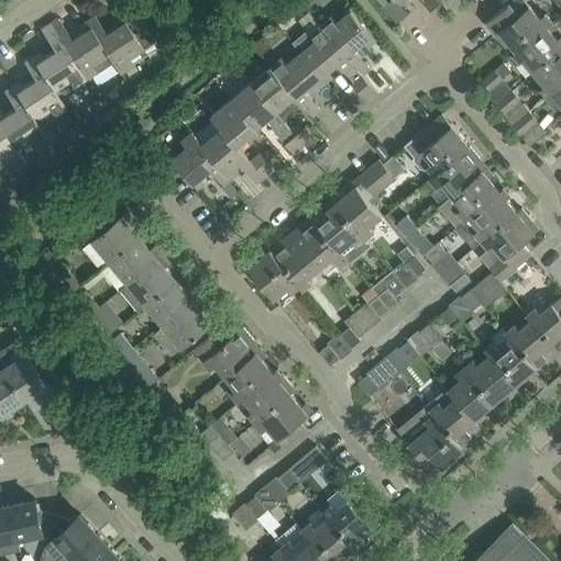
[(392,0),(382,9),(395,25),(407,17),(398,6),(399,4),(395,0),(403,0),(404,1),(404,0),(418,0),(436,19),(446,11),(436,0),(392,0)]
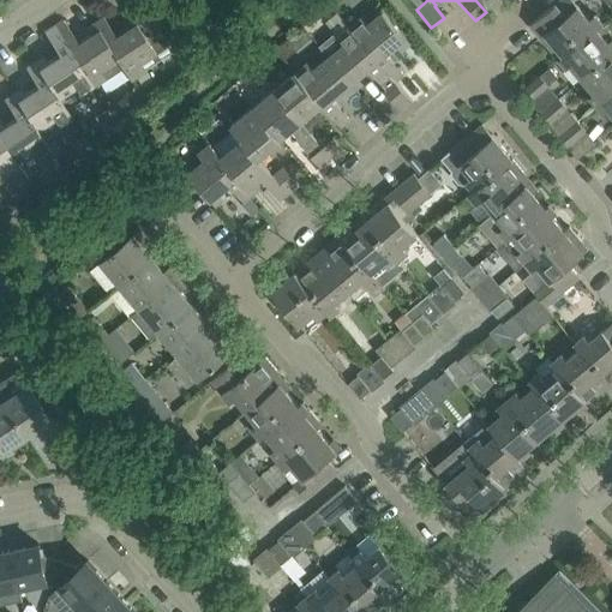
[(600,25),(593,17),(587,21),(570,0),(559,0),(529,27),(539,40),(544,36),(550,42),(545,46),(558,61),(600,25)]
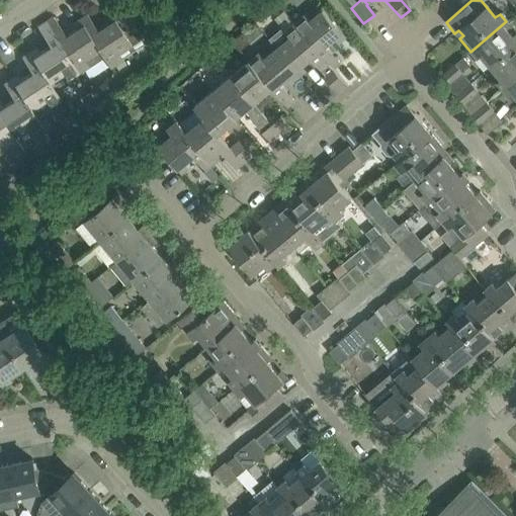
[(515,0),(511,0),(507,4),(515,14),(515,13),(515,0)]
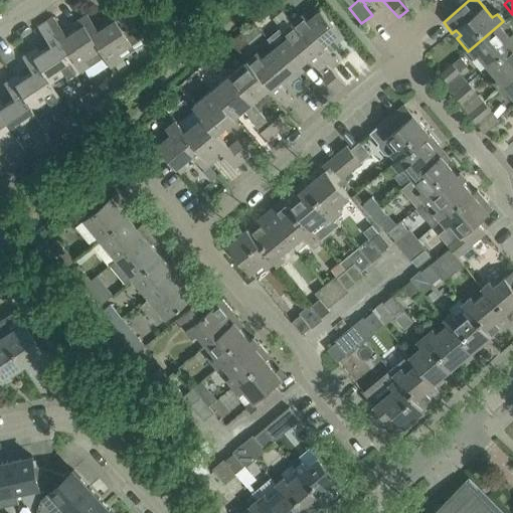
[(114,54),(139,38),(120,8),(119,8),(131,27),(121,33),(109,15),(102,20),(105,25),(95,31),(84,16),(75,21),(100,57),(107,68),(118,61),(114,54)]
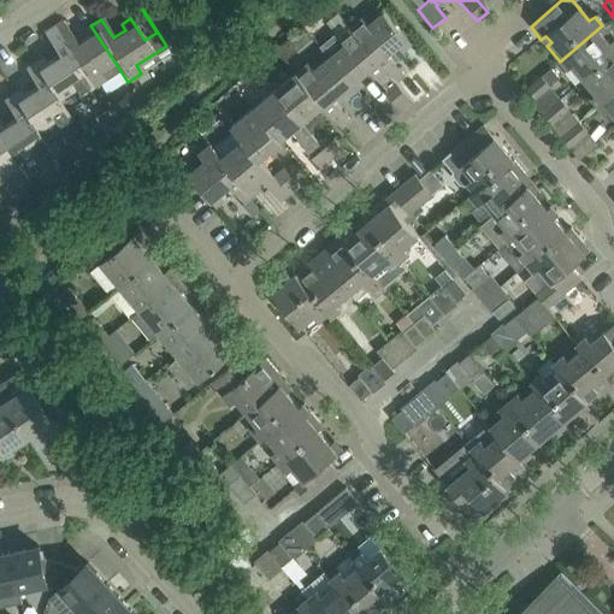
[(349,29),(396,84),(403,77),(387,57),(403,42),(408,48),(409,47),(382,13),(367,27),(361,19),(349,29)]
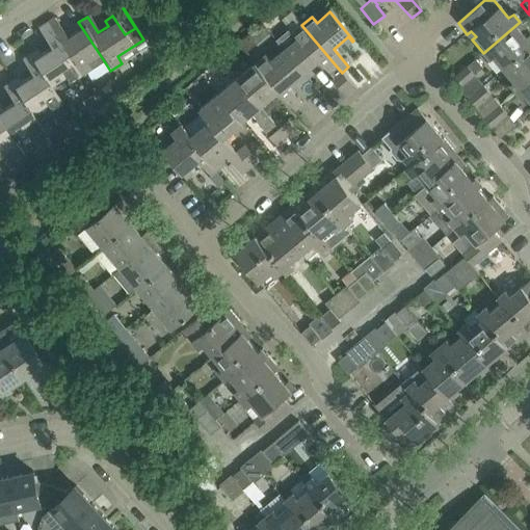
[(76,32),(65,38),(53,19),(46,24),(79,76),(103,59),(78,22),(73,26),(76,32)]
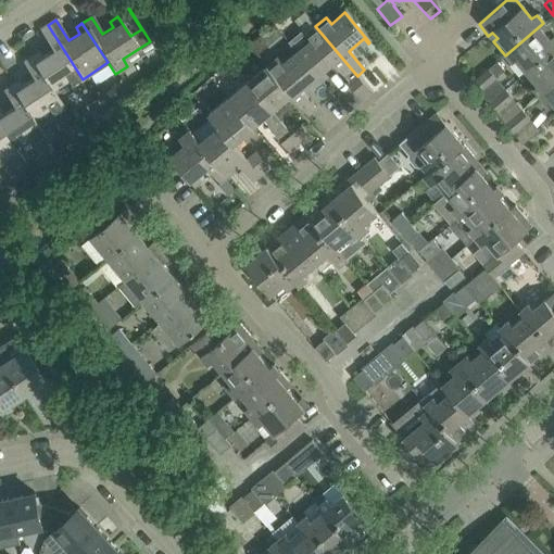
[(526,73),(553,49),(553,35),(549,39),(540,28),(544,24),(543,23),(505,55),(512,63),(515,60),(526,73)]
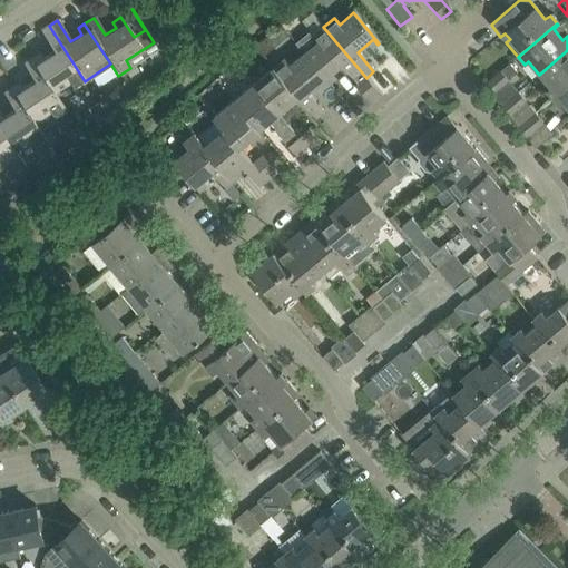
[(71,90),(85,81),(49,26),(39,31),(52,52),(35,65),(52,92),(67,82),(71,90)]
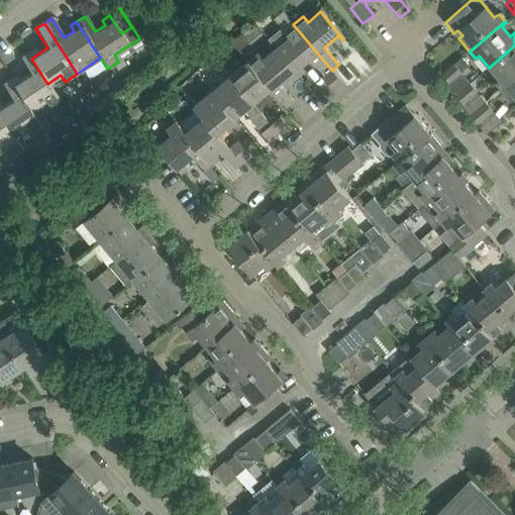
[(288,38),(276,48),(295,72),(309,60),(324,77),(322,79),(337,96),(346,88),(332,71),(293,24),(283,33),(288,38)]
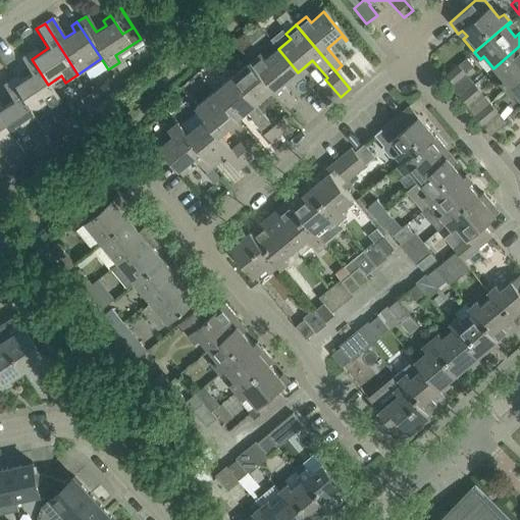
[(506,91),(519,79),(519,46),(494,68),(504,81),(500,84),(506,91)]
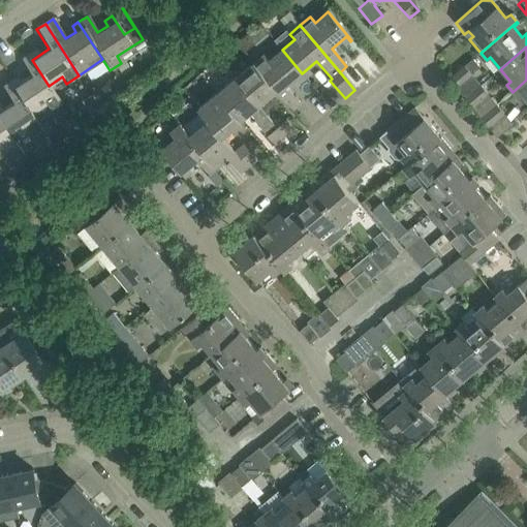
[(285,87),(302,73),(282,50),(269,61),(264,56),(253,64),(276,92),(291,112),(300,105),(285,87)]
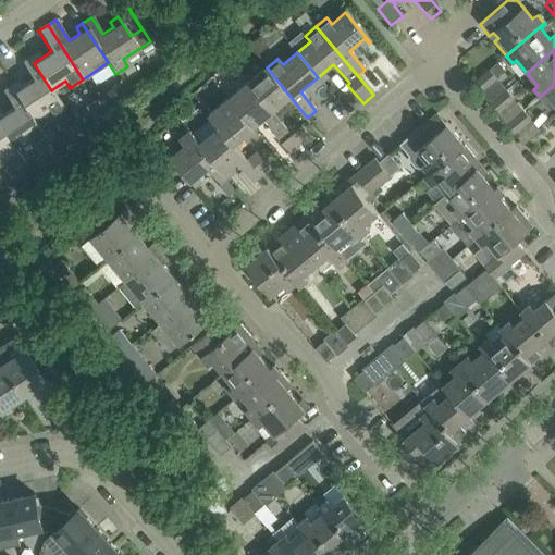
[(51,90),(34,63),(31,57),(21,63),(33,81),(14,91),(31,119),(45,109),(49,115),(62,108),(51,90)]
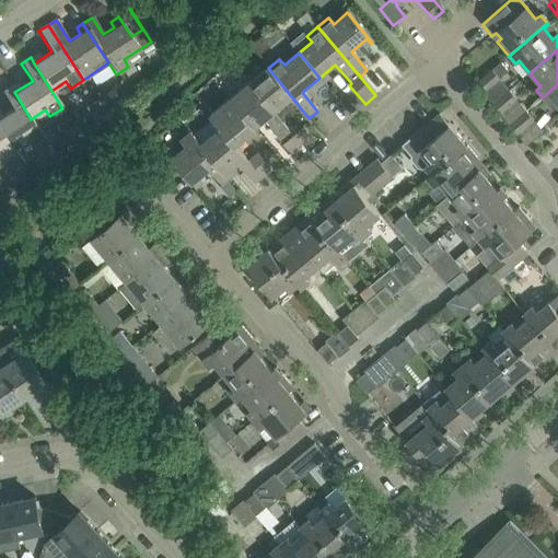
[(474,85),(481,94),(507,72),(500,64),(474,85)]
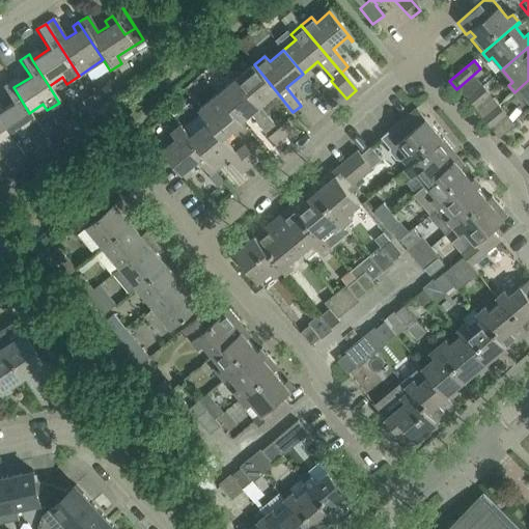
[(258,107),(277,92),(254,64),(235,80),(258,107)]
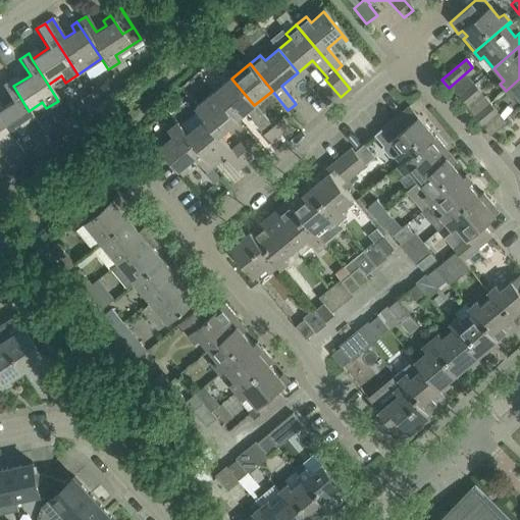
[(272,127),(254,105),(231,79),(213,94),(237,120),(246,112),(251,119),(250,120),(270,144),(279,137),(272,127)]
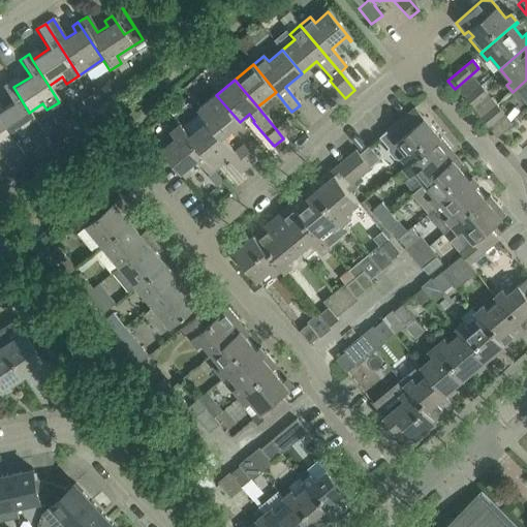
[(526,100),(526,80),(513,92),(519,99),(523,96),(526,100)]
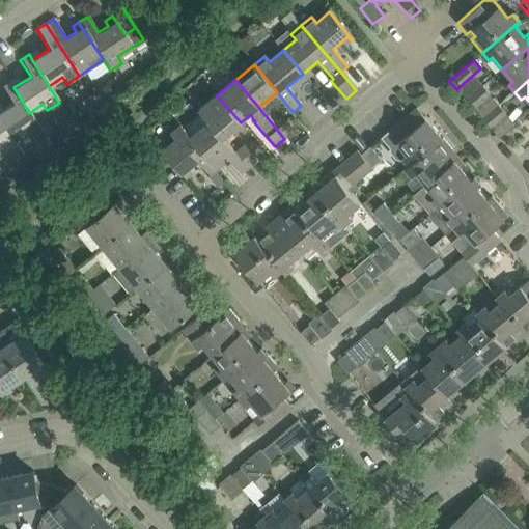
[(0,124),(10,141),(21,157),(46,140),(39,130),(40,130),(29,113),(14,87),(10,82),(1,87),(12,104),(2,111),(0,108),(0,124)]
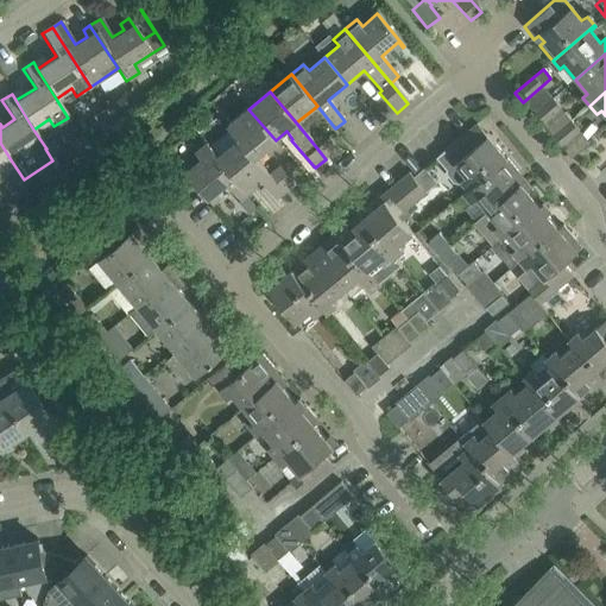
[(121,96),(105,107),(111,118),(128,107),(121,96)]
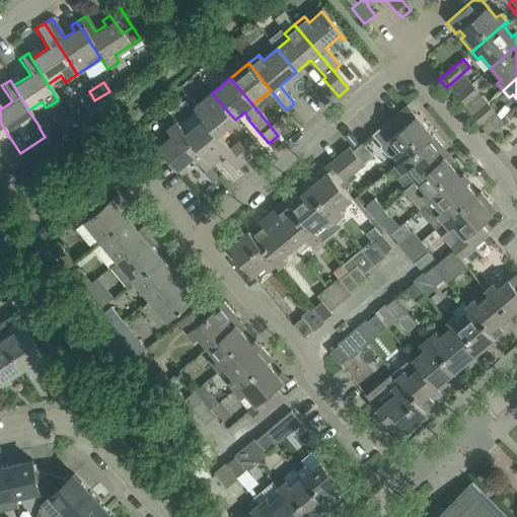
[(455,97),(462,106),(477,92),(470,84),(455,97)]
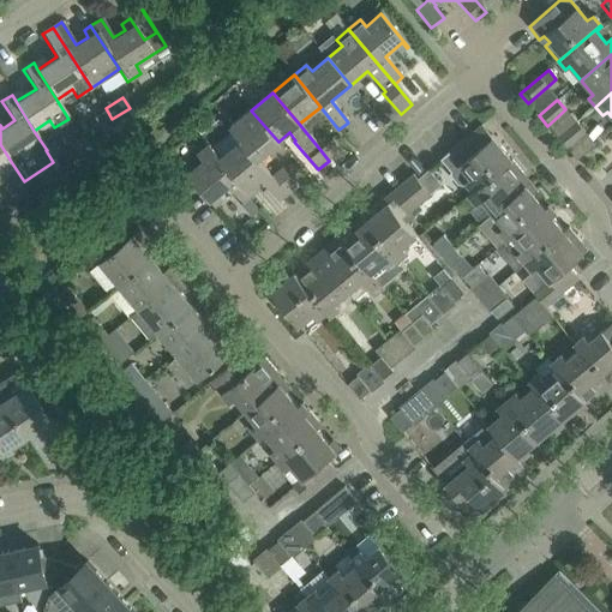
[(257,160),(279,142),(251,111),(229,129),(233,132),(257,160)]
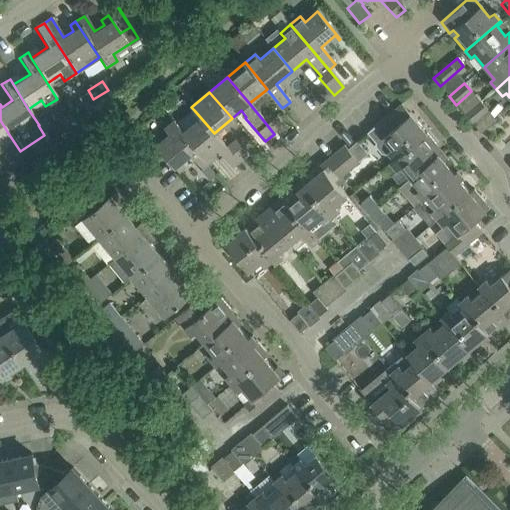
[(465,115),(472,123),(487,110),(480,102),(465,115)]
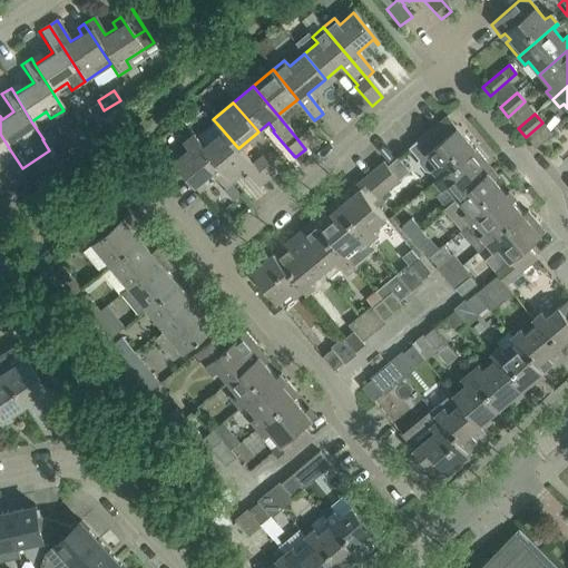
[(434,183),(475,149),(447,117),(409,148),(418,159),(419,164),(424,170),(430,173),(431,172),(438,178),(433,182),(434,183)]
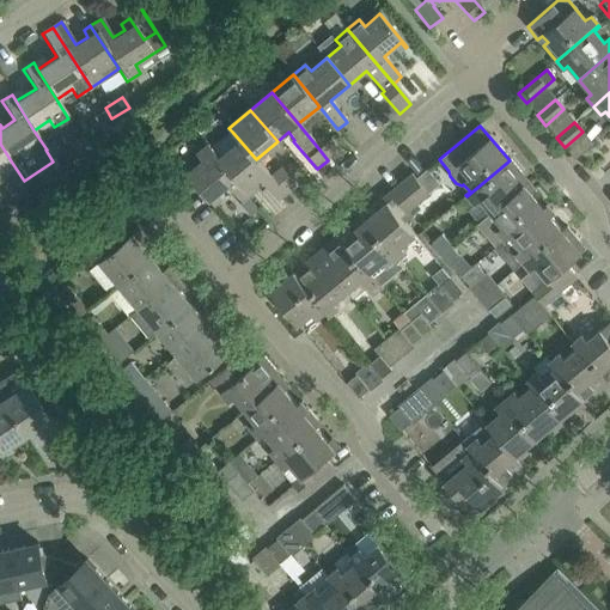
[(270,177),(256,159),(232,132),(211,148),(246,190),(260,180),(279,202),(287,195),(270,177)]
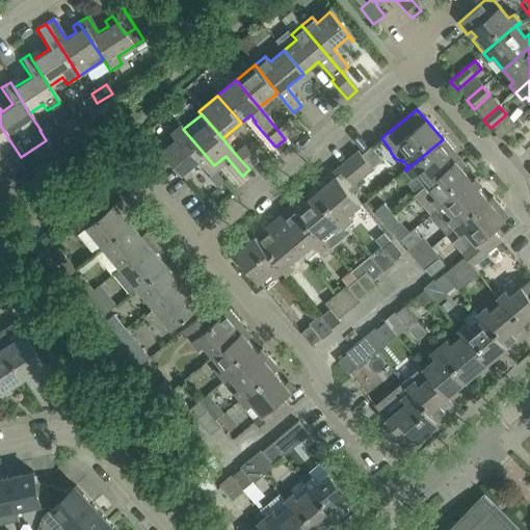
[(295,131),(287,122),(277,130),(285,139),(295,131)]
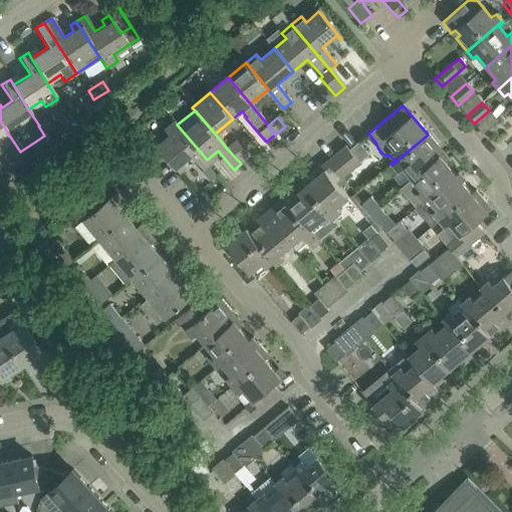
[(0,153),(1,152),(0,150),(0,143),(10,137),(0,120),(0,153)]
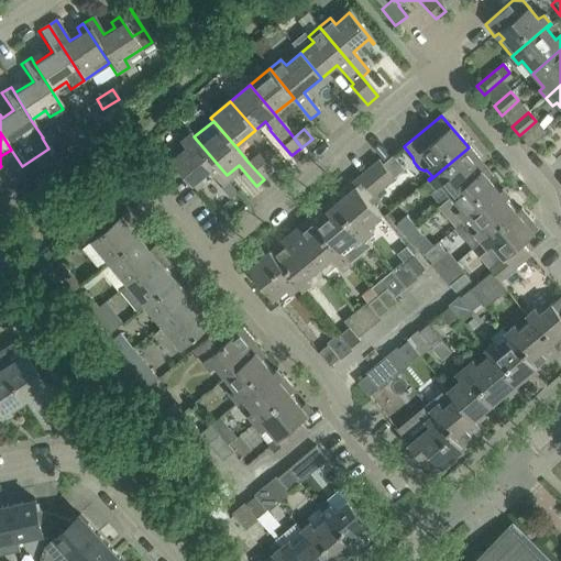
[(198,180),(209,172),(222,187),(228,183),(231,180),(227,175),(194,136),(191,133),(179,142),(185,149),(171,161),(196,191),(197,190),(193,185),(198,180)]
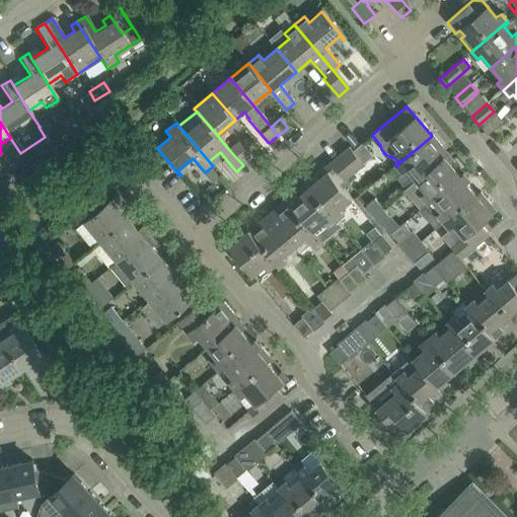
[(416,181),(444,158),(439,152),(443,149),(432,136),(395,166),(397,169),(401,173),(407,170),(416,181)]
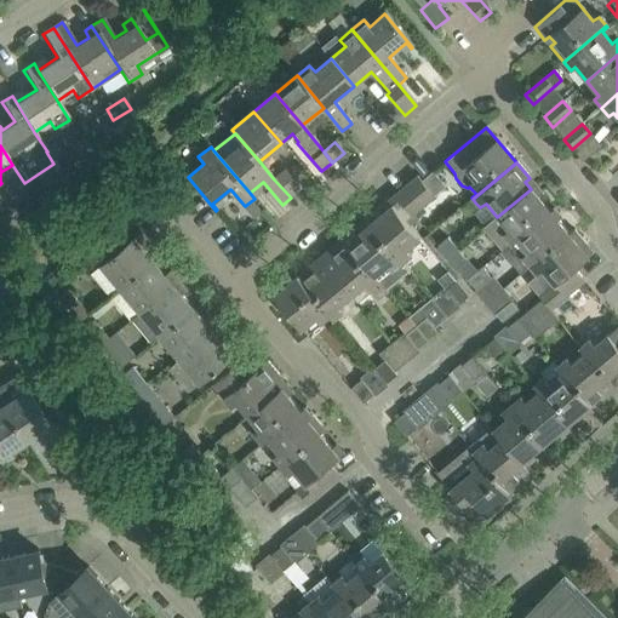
[(301,189),(285,170),(274,179),(291,198),(301,189)]
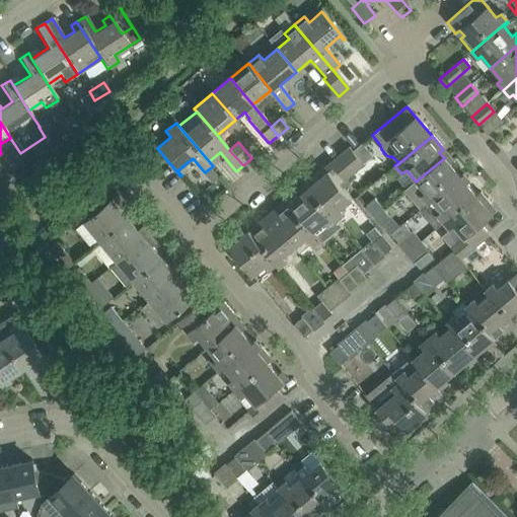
[(363,164),(352,152),(349,148),(340,156),(353,172),(363,164)]
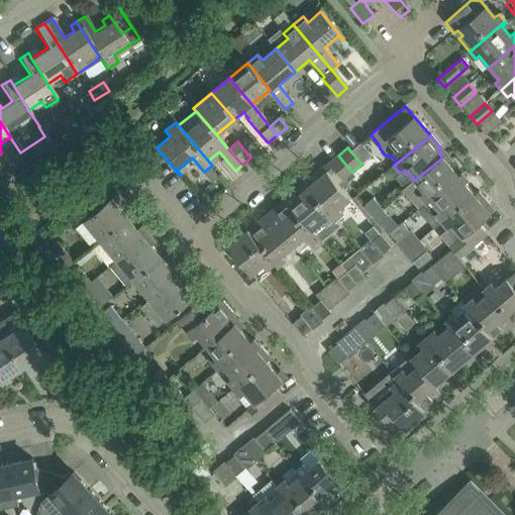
[(342,181),(351,172),(338,156),(328,164),(342,181)]
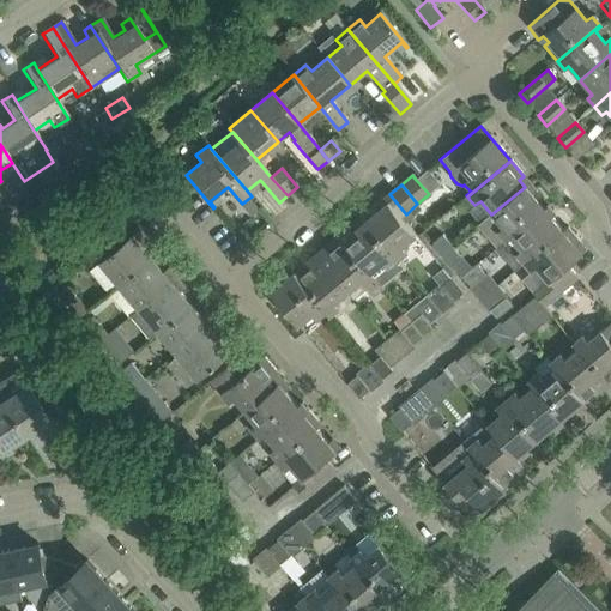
[(491,215),(476,227),(496,249),(504,242),(548,205),(543,209),(525,187),(491,215)]
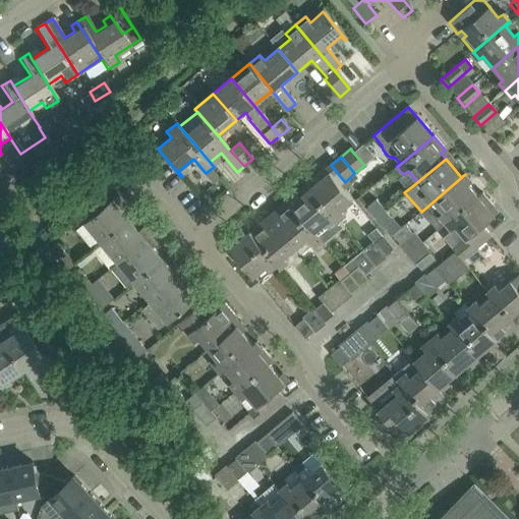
[(310,188),(338,221),(346,214),(341,209),(352,199),(327,168),(319,175),(322,179),(310,188)]
